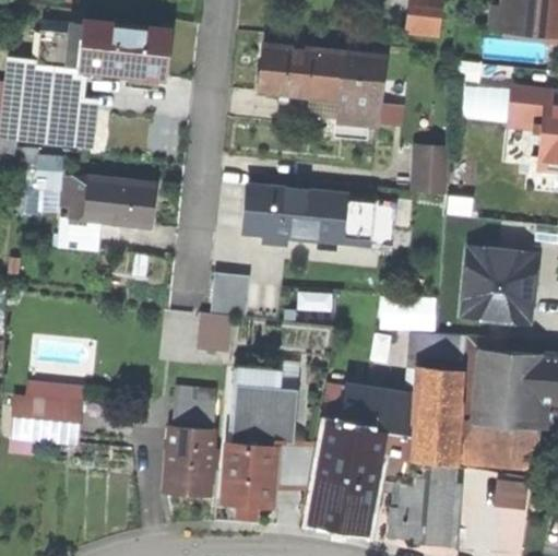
[(103,0),(102,11),(131,14),(132,0),(103,0)]
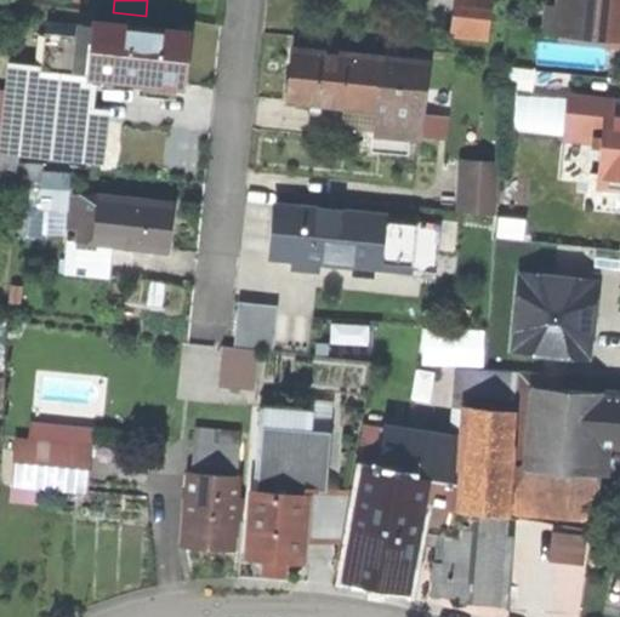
[(454,0),(449,39),(487,43),(493,0),(454,0)]
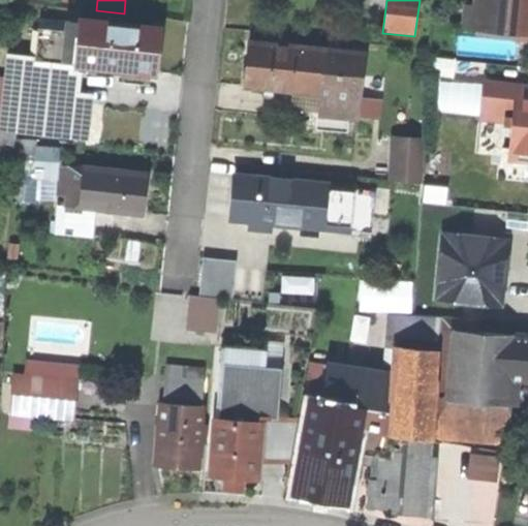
[(474,0),(474,5),(464,4),(462,27),(527,32),(527,0),(474,0)]
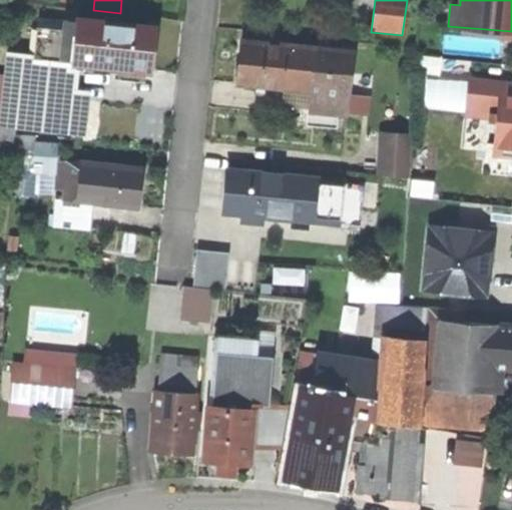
[(77,70),(152,76),(157,23),(76,15),(75,20),(37,17),(33,59),(70,63),(69,69),(77,70)]
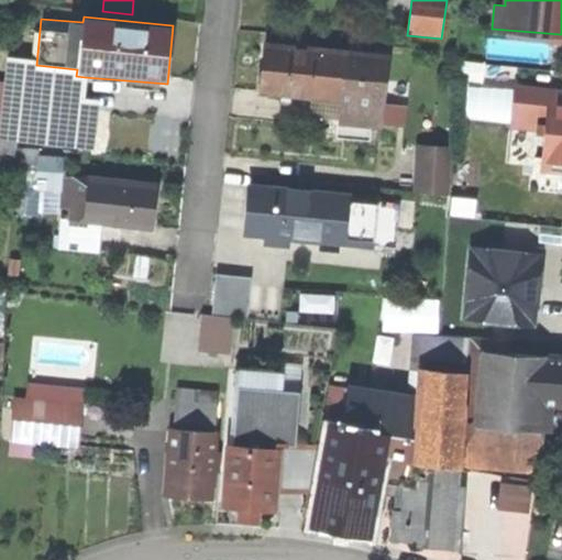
[(390,54),(263,41),(257,91),(341,100),(339,123),(383,128),(390,54)]
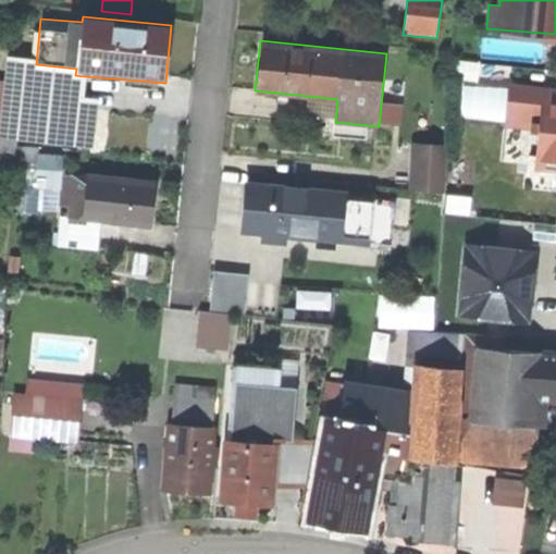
[(2,135),(90,145),(96,100),(82,98),(84,76),(75,75),(76,69),(36,64),(11,61),(2,135)]
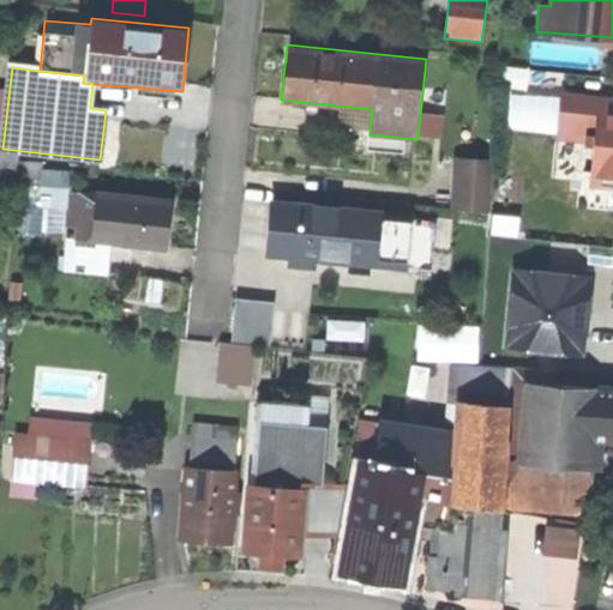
[(612,97),(562,92),(557,139),(594,143),(589,192),(612,193),(612,97)]
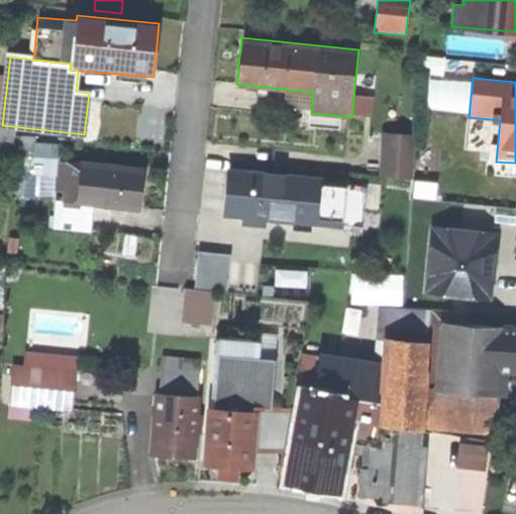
[(56,178),(57,168),(58,146),(35,144),(33,176),(56,178)]
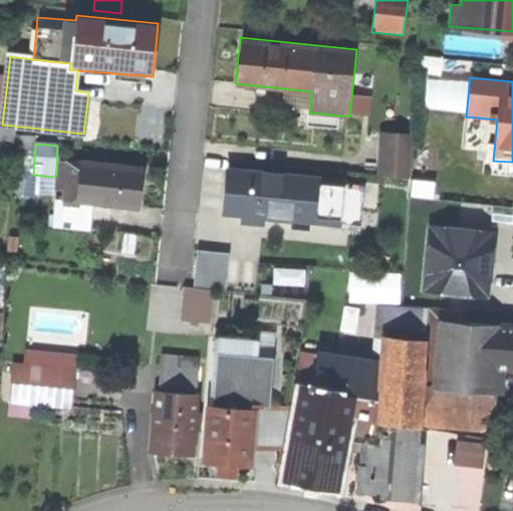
[(143,166),(80,161),(80,169),(77,204),(92,204),(139,209),(143,166)]
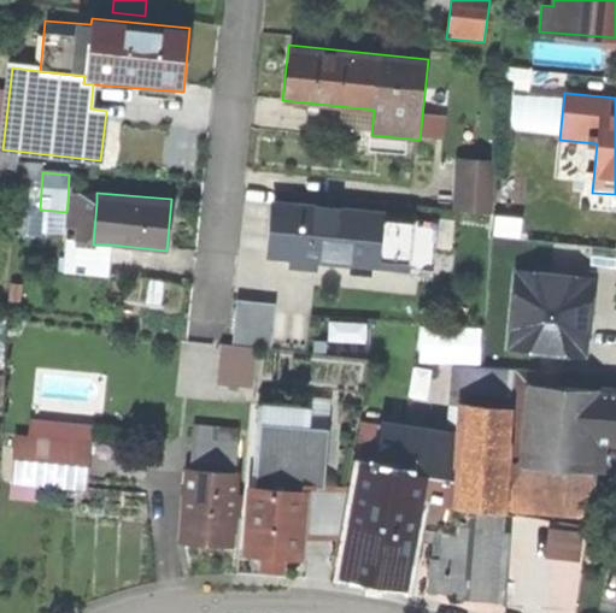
[(93,245),(97,202),(68,200),(66,212),(64,228),(76,229),(75,242),(93,245)]
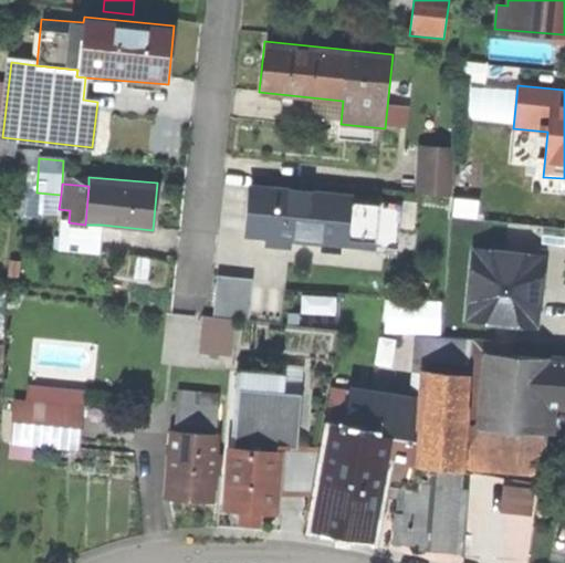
[(352,195),(249,184),(244,236),(259,238),(258,242),(289,246),(289,240),(320,243),(348,246),(349,227),(352,198),(352,195)]
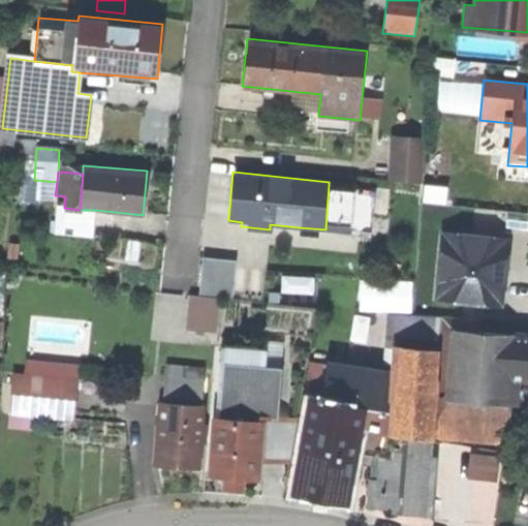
[(351,187),(329,185),(327,212),(337,213),(350,214),(351,187)]
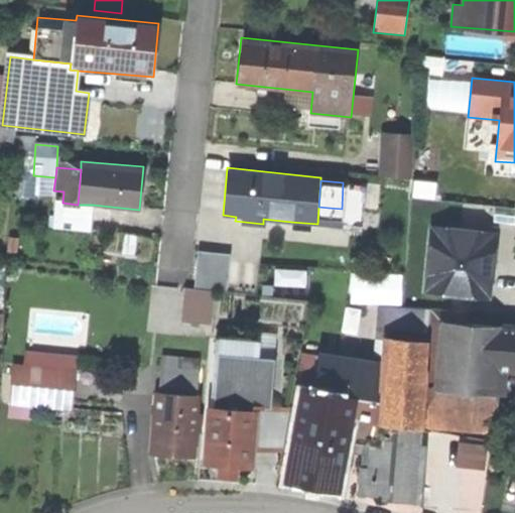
[(91,230),(93,205),(78,205),(62,203),(61,228),(91,230)]
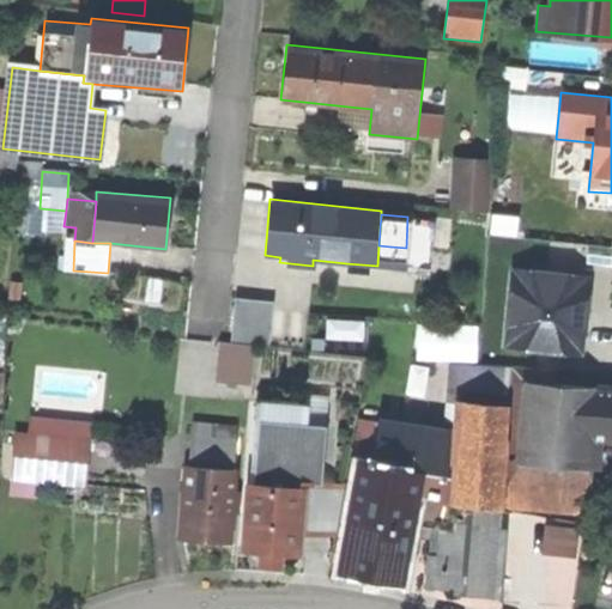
[(377,266),(346,263),(344,297),(401,302),(404,266),(389,265),(391,247),(379,245),(377,266)]
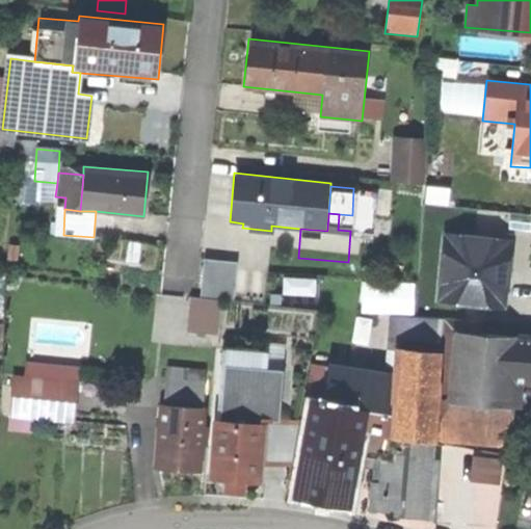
[(511,241),(446,235),(440,301),(505,308),(511,241)]
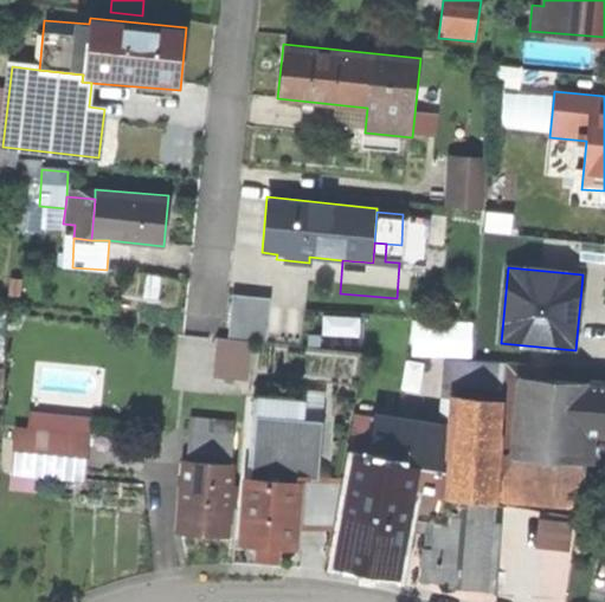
[(270,299),(232,295),(227,338),(265,342),(270,299)]
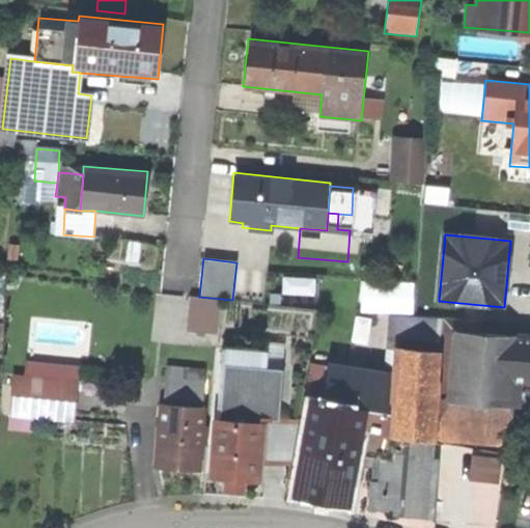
[(386,349),(394,349),(394,344),(443,352),(450,352),(453,330),(458,331),(445,318),(389,315),(386,349)]
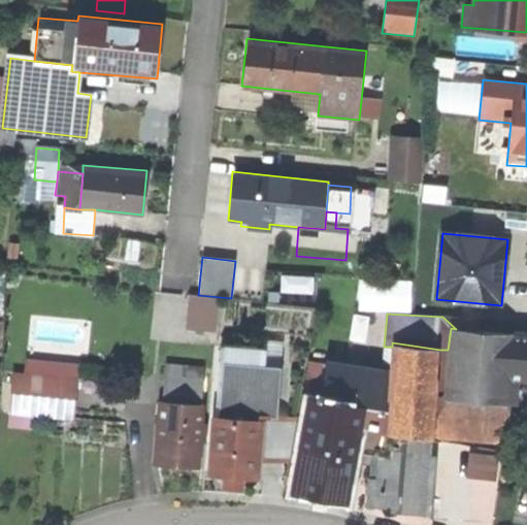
[(456,329),(451,328),(448,350),(441,399),(512,406),(518,406),(520,384),(526,384),(526,330),(514,330),(514,333),(456,329)]
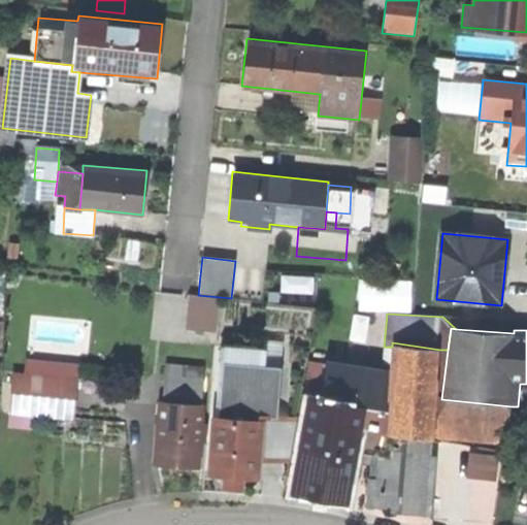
[(386,434),(403,436),(431,439),(435,440),(437,399),(440,350),(392,342),(392,347),(386,434)]
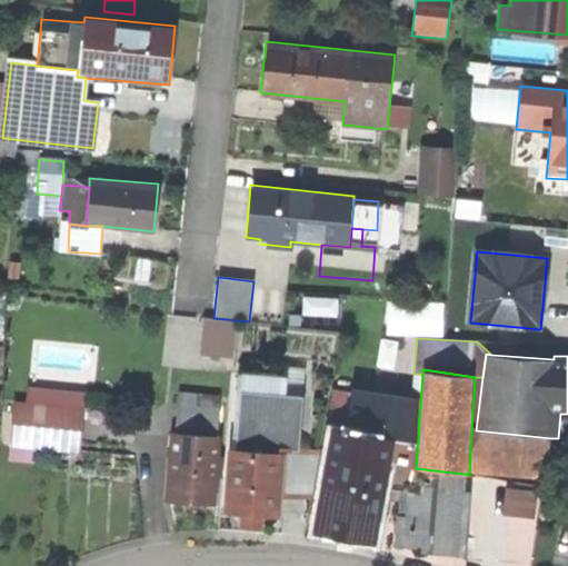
[(279,448),(299,449),(304,397),(285,395),(286,378),(242,374),(236,450),(278,454),(279,448)]
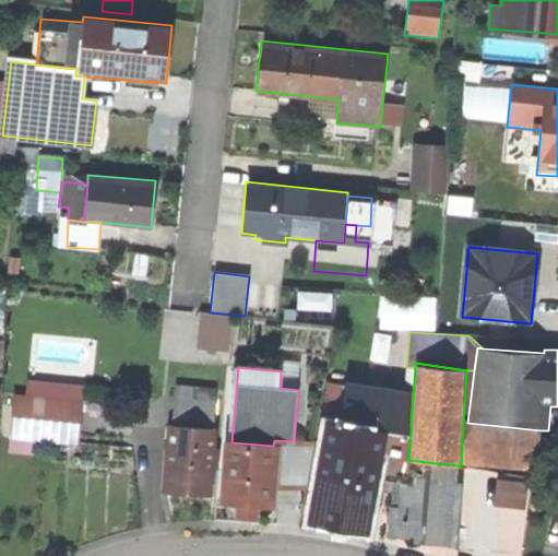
[(31,395),(15,394),(11,439),(78,445),(82,385),(32,380),(31,395)]
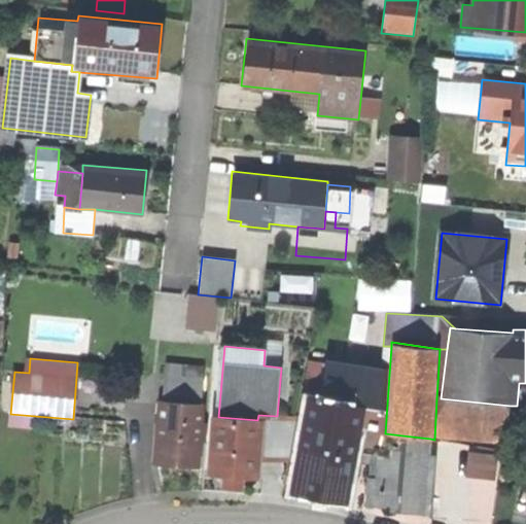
[(162,402),(210,405),(212,367),(165,363),(162,402)]
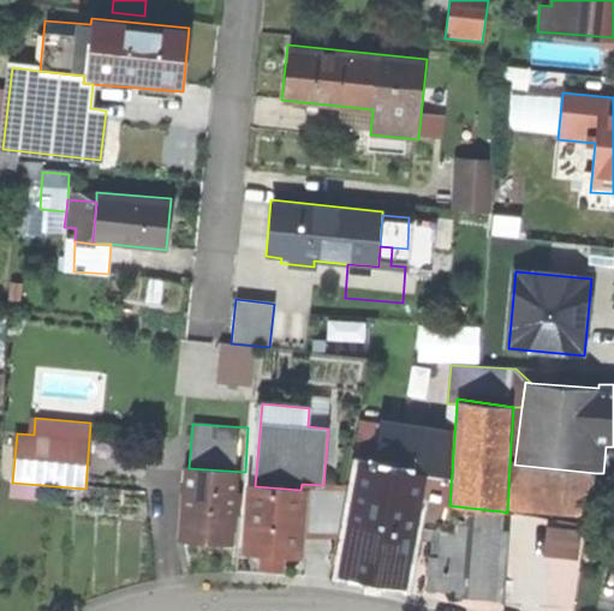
[(358,463),(339,575),(405,587),(425,475),(358,463)]
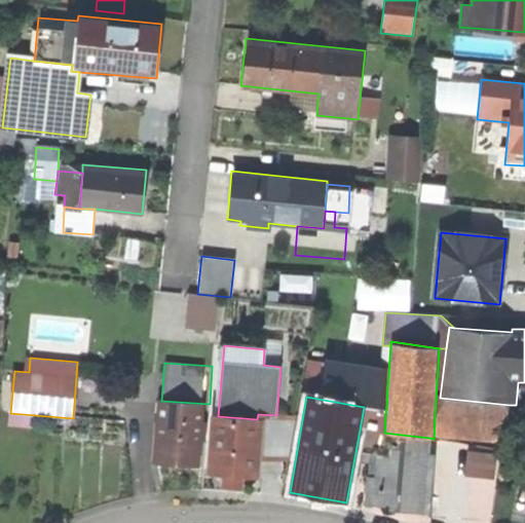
[(508,442),(510,405),(440,398),(436,398),(434,439),(508,442)]
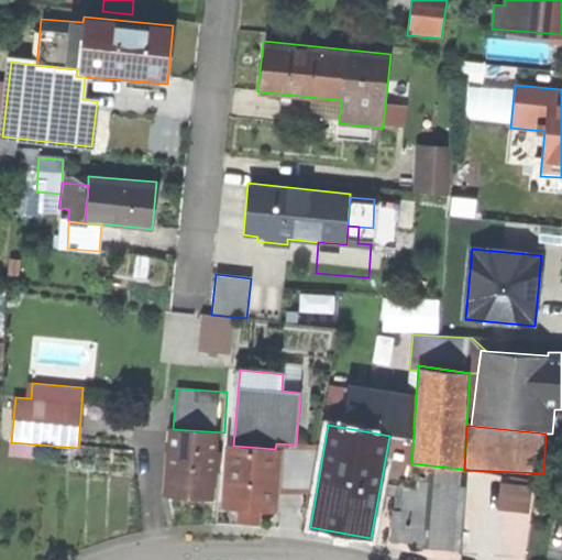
[(224,432),(173,429),(168,428),(164,497),(219,501),(224,432)]
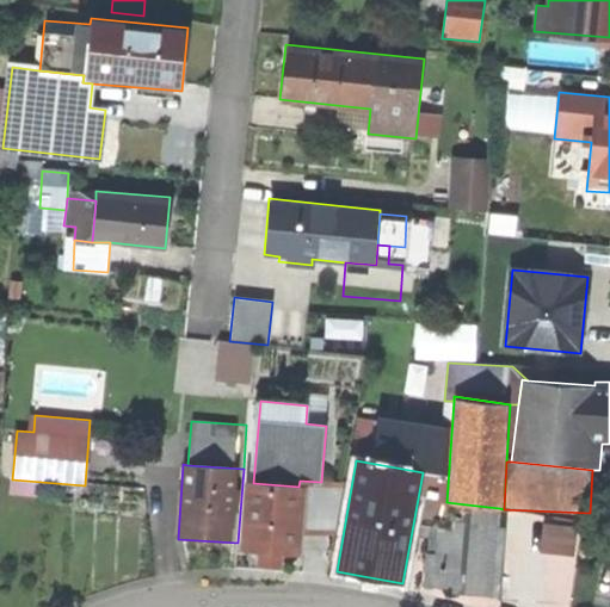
[(306,487),(302,534),(339,536),(346,483),(321,482),(300,481),(299,487),(306,487)]
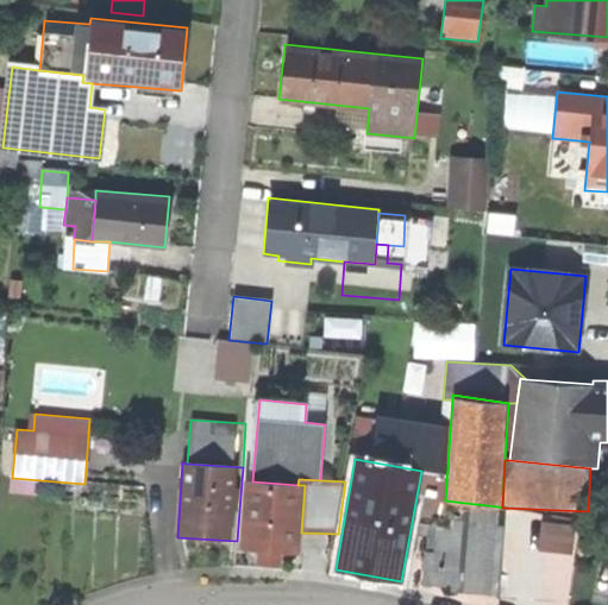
[(252,481),(245,481),(240,548),(257,549),(255,566),(282,568),(283,553),(299,554),(301,533),(305,485),(298,485),(252,481)]
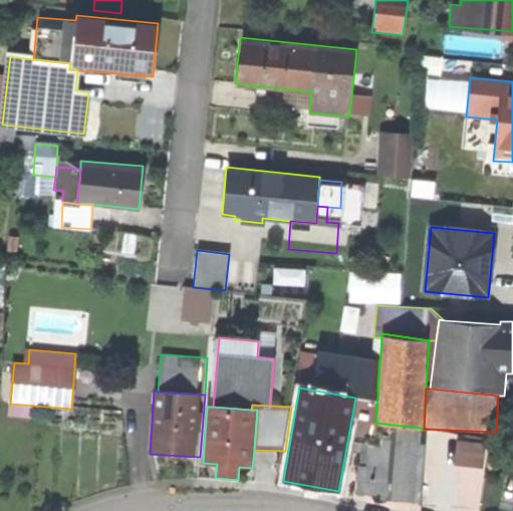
[(358,466),(357,493),(418,502),(425,445),(418,445),(420,428),(393,425),(392,440),(380,439),(379,446),(367,445),(365,466),(358,466)]
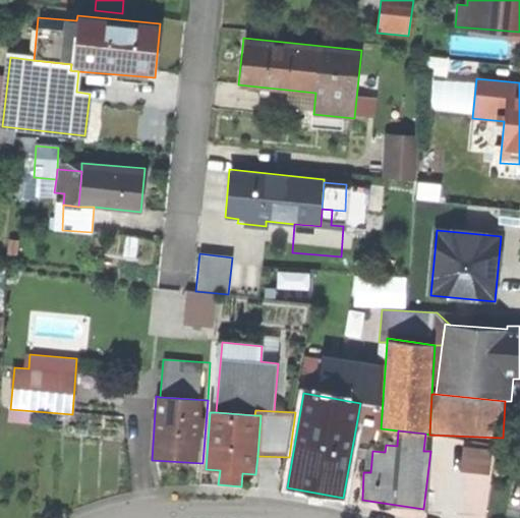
[(494,450),(463,446),(460,470),(489,475),(494,450)]
